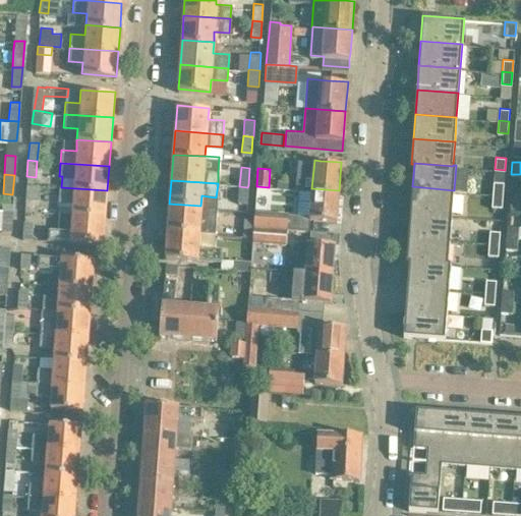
[(494,181),(493,193),(503,193),(504,181),(494,181)]
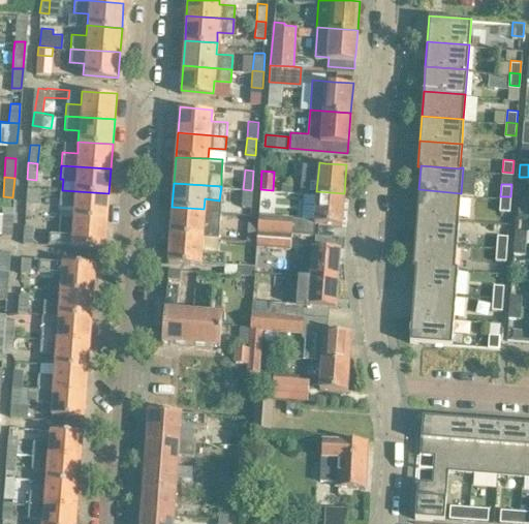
[(38,188),(27,187),(26,201),(37,202),(38,188)]
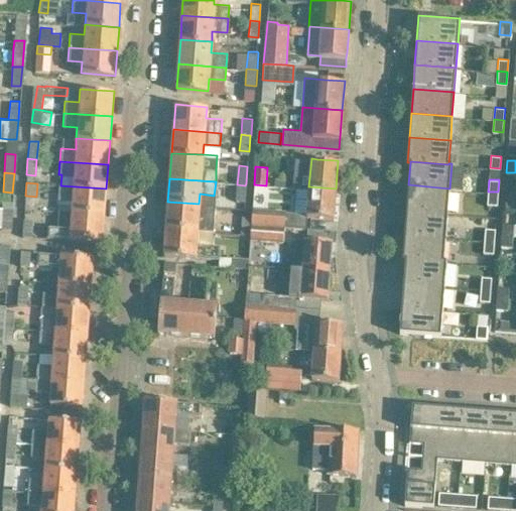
[(237,184),(236,198),(245,199),(245,185),(237,184)]
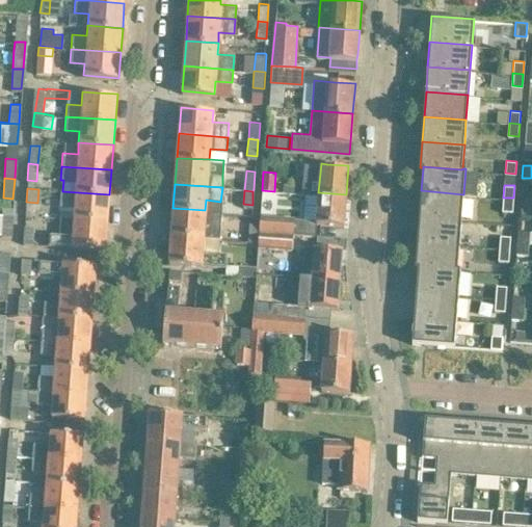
[(463,194),(421,190),(419,215),(461,219),(463,194)]
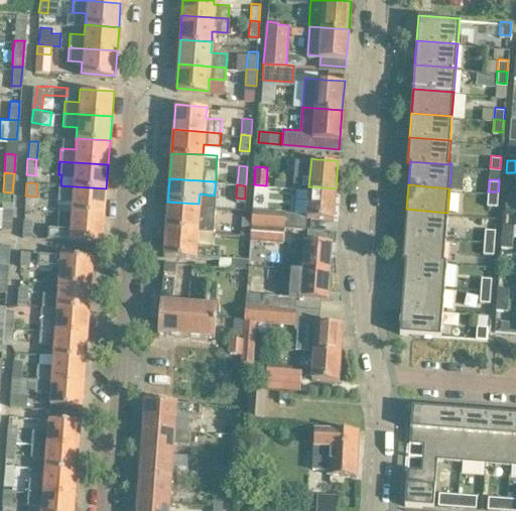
[(106,188),(60,185),(57,185),(56,199),(72,200),(71,211),(105,213),(106,188)]
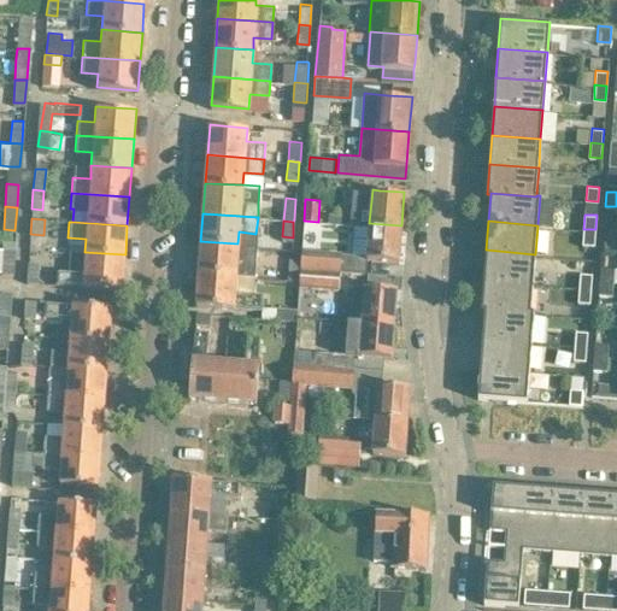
[(356,222),(353,252),(368,253),(366,257),(375,258),(399,259),(401,225),(369,223),(356,222)]
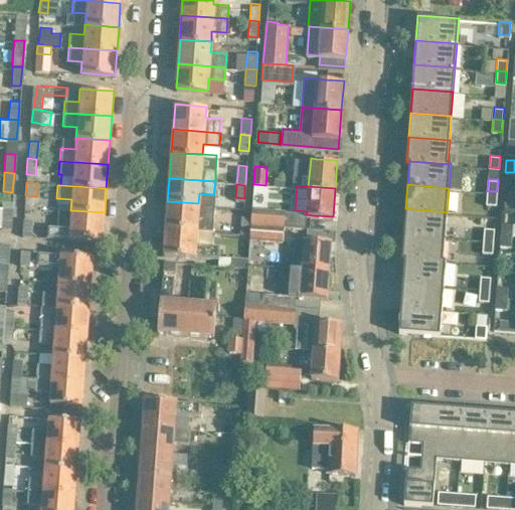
[(487,191),(486,203),(496,203),(497,191),(487,191)]
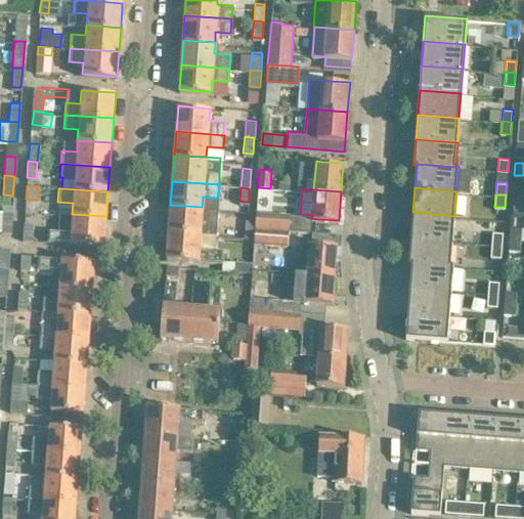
[(170,205),(169,230),(201,233),(215,234),(216,221),(217,208),(202,207),(170,205)]
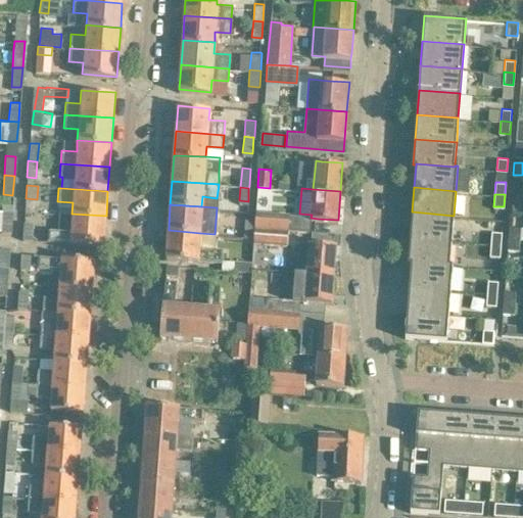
[(11,210),(2,209),(0,209),(0,229),(10,230),(11,210)]
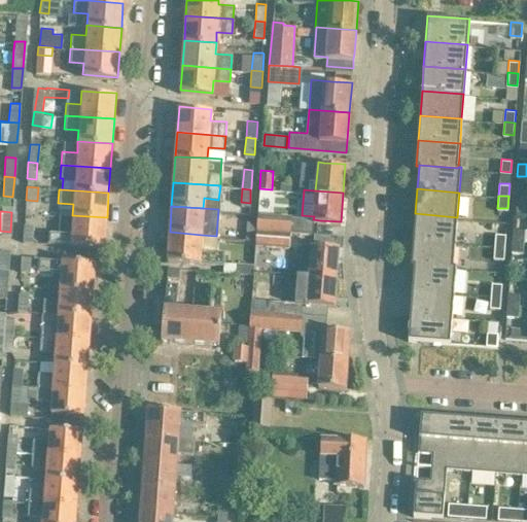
[(256,228),(256,229),(290,232),(312,234),(313,219),(314,216),(302,215),(291,214),(292,214),(257,211),(256,228)]
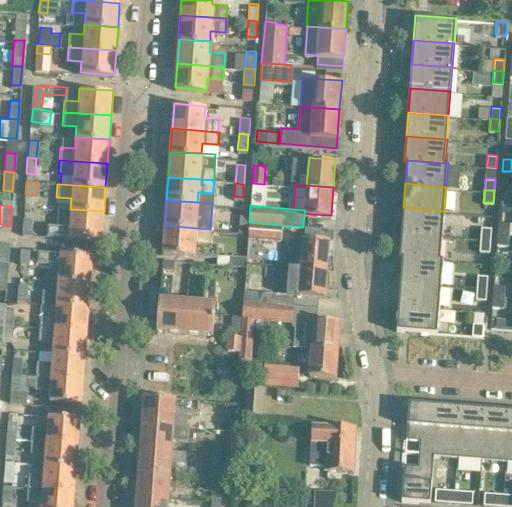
[(444,211),(403,207),(401,231),(442,235),(444,211)]
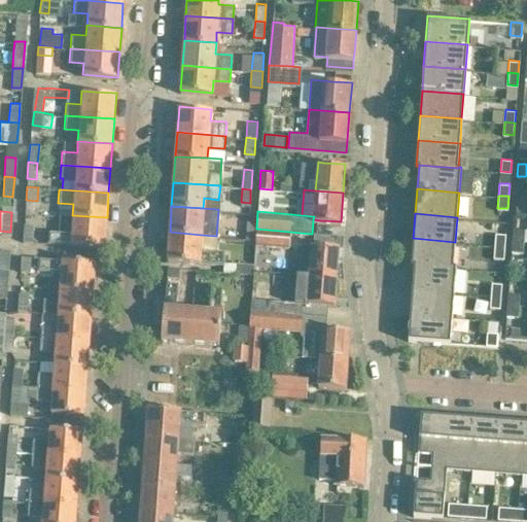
[(105,246),(107,217),(72,215),(71,232),(47,230),(46,241),(105,246)]
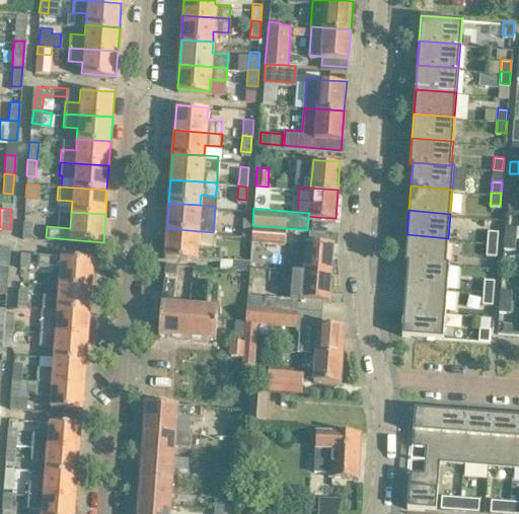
[(243,216),(242,233),(250,233),(251,217),(243,216)]
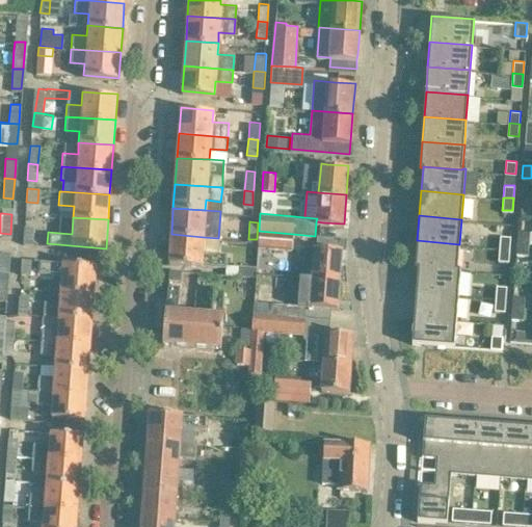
[(32,226),(24,226),(23,242),(31,242),(32,226)]
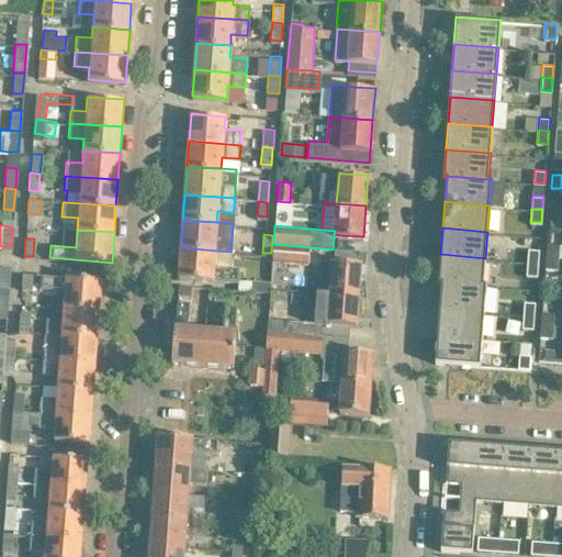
[(547,243),(547,255),(559,256),(560,244),(547,243)]
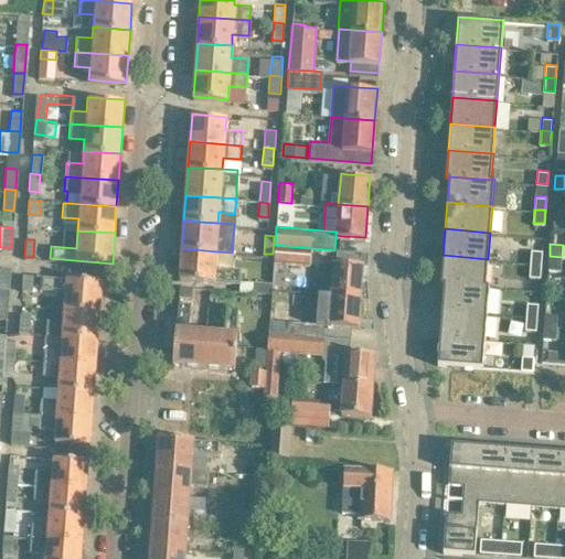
[(275,245),(274,258),(309,262),(311,248),(275,245)]
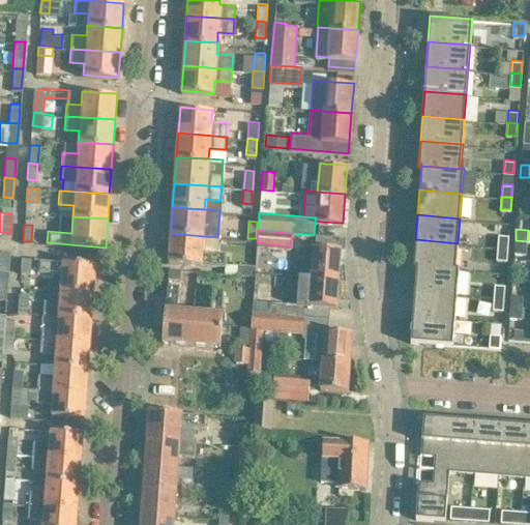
[(171,233),(169,261),(189,262),(225,265),(226,253),(202,252),(203,236),(171,233)]
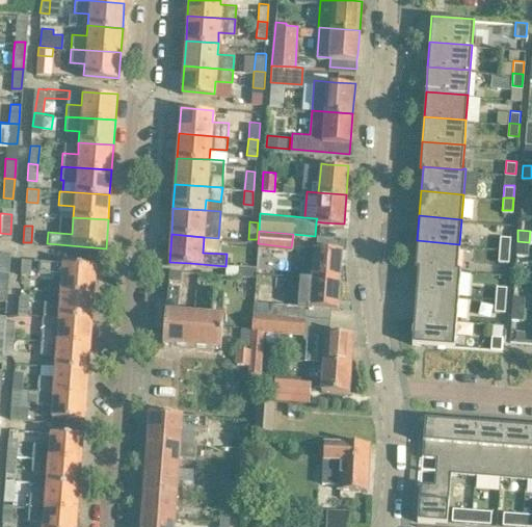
[(500,235),(500,247),(510,247),(510,235),(500,235)]
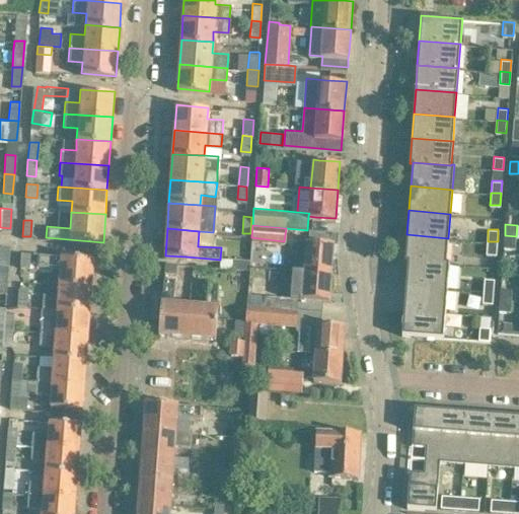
[(448,238),(406,234),(404,261),(408,260),(408,259),(446,262),(448,238)]
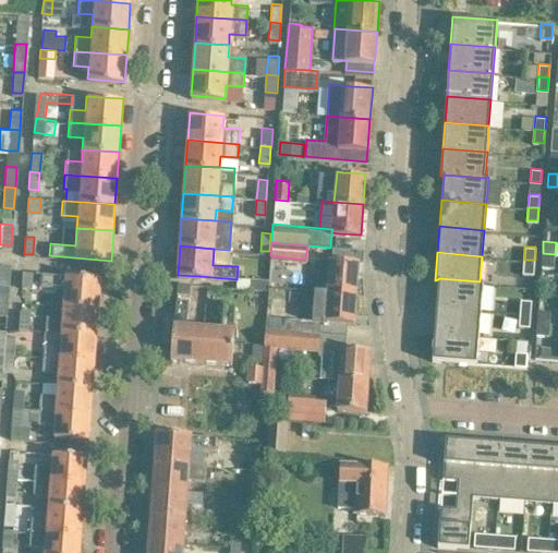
[(543,253),(542,265),(554,266),(555,254),(543,253)]
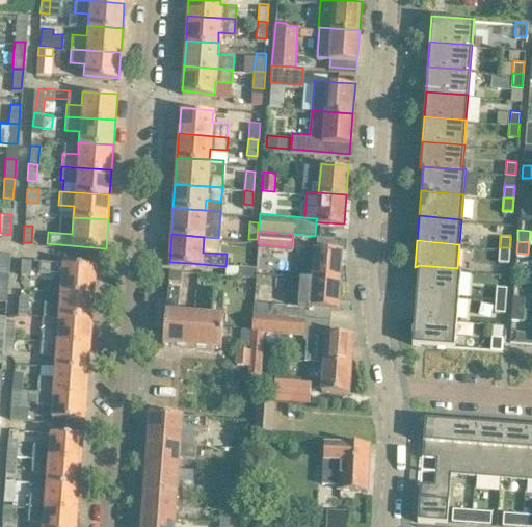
[(304,245),(302,274),(312,274),(312,275),(340,278),(342,248),(321,246),(314,246),(304,245)]
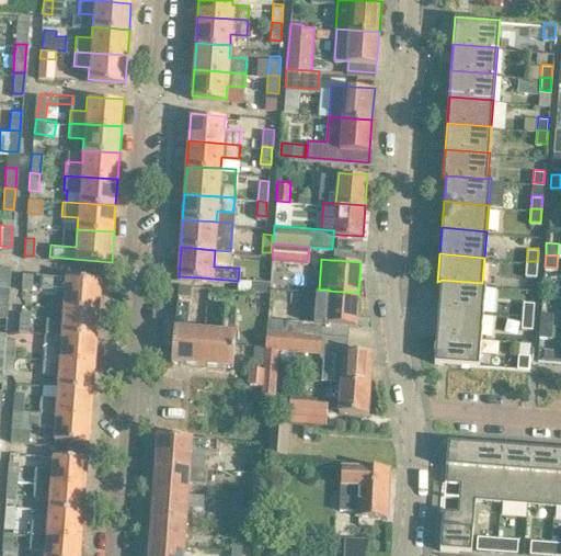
[(527,261),(526,274),(537,274),(538,261),(527,261)]
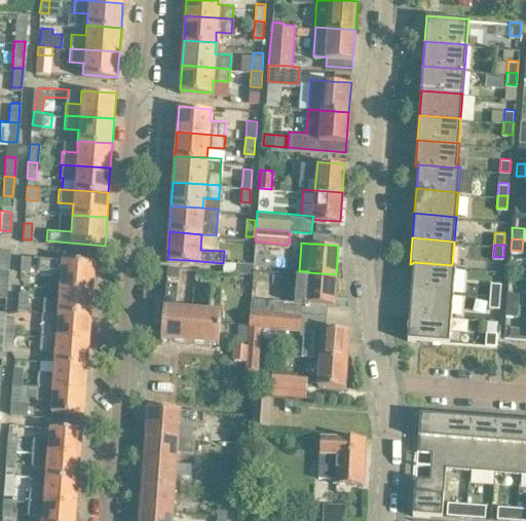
[(9,248),(0,247),(0,266),(7,267),(9,248)]
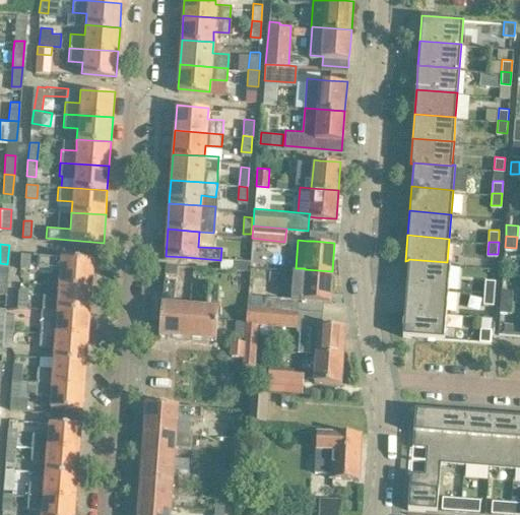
[(29,266),(30,253),(21,252),(20,265),(29,266)]
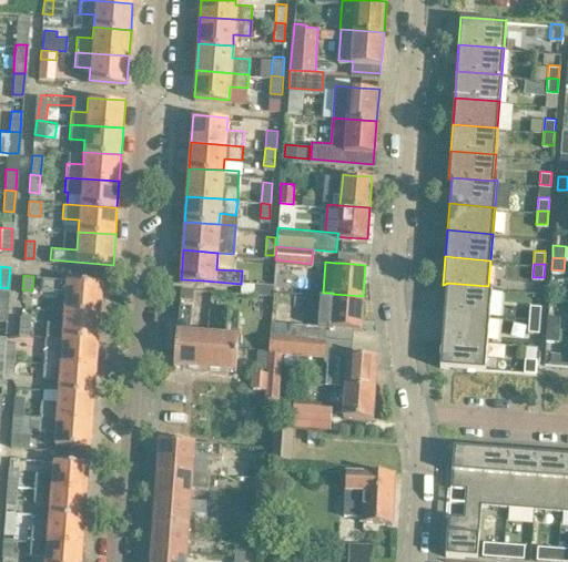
[(40,277),(39,289),(64,292),(63,309),(100,313),(102,282),(80,279),(40,277)]
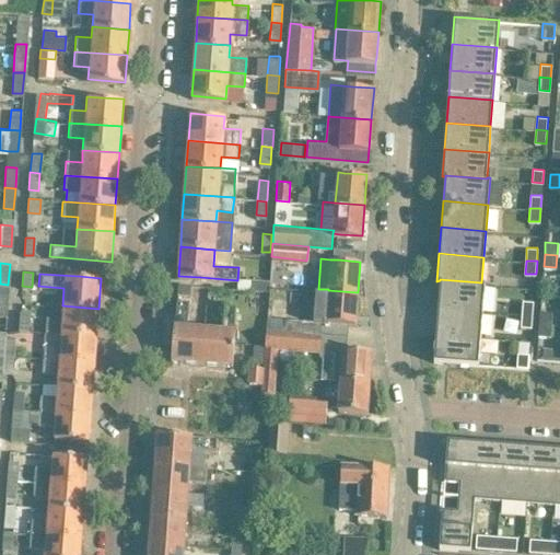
[(252,277),(251,288),(268,288),(268,289),(269,286),(269,278),(260,278),(252,277)]
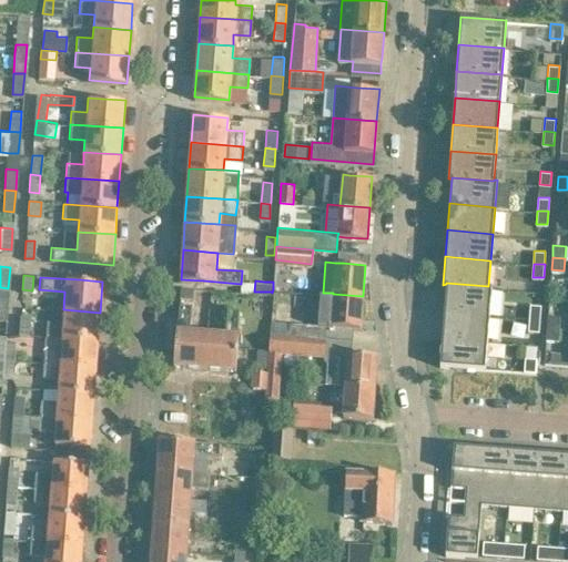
[(488,286),(446,283),(446,284),(444,310),(489,314),(492,286),(488,286)]
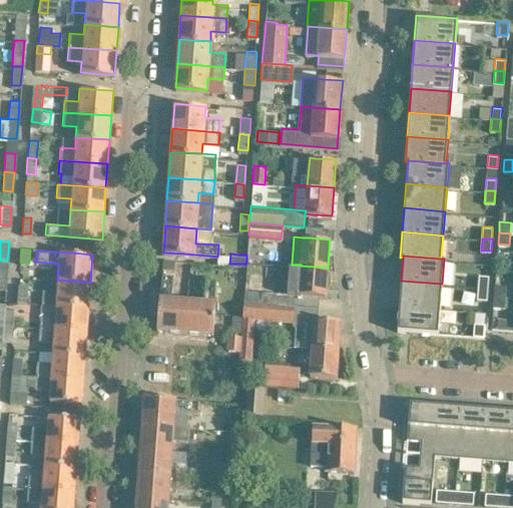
[(162,259),(161,266),(173,267),(174,260),(162,259)]
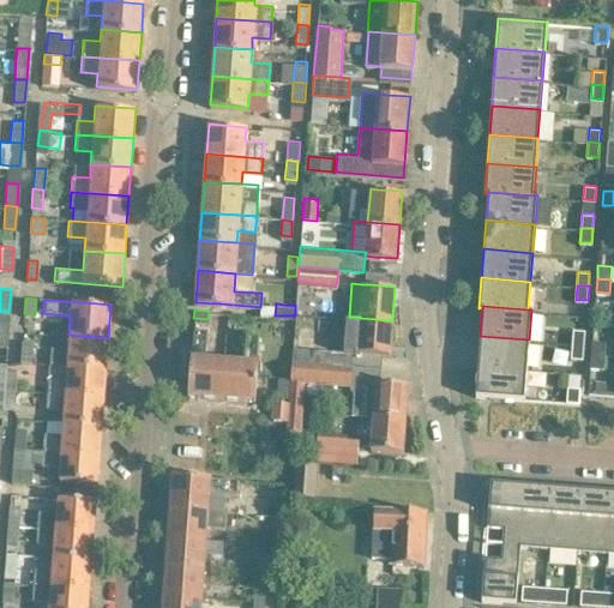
[(345,317),(343,350),(357,351),(366,351),(383,353),(384,353),(390,354),(392,320),(360,318),(345,317)]
